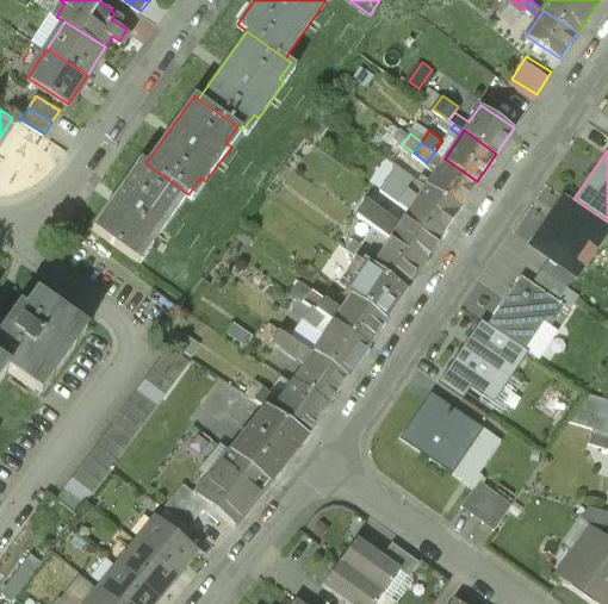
[(445,159),(435,151),(427,162),(432,164),(433,162),(439,166),(445,159)]
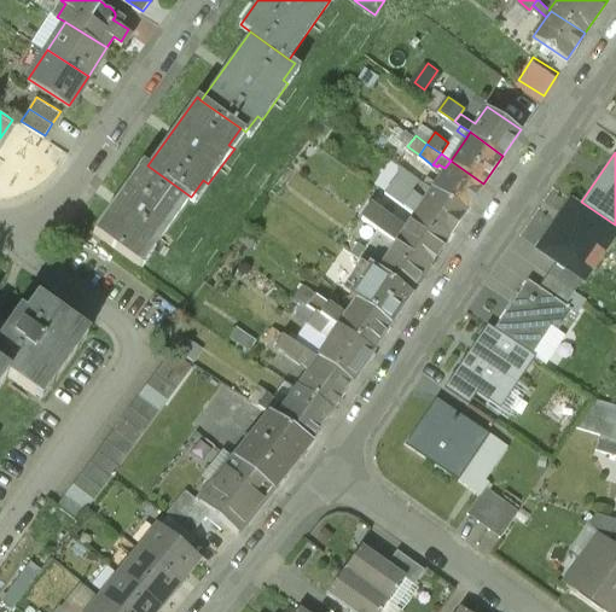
[(483,184),(451,161),(445,168),(436,181),(433,187),(465,210),(483,184)]
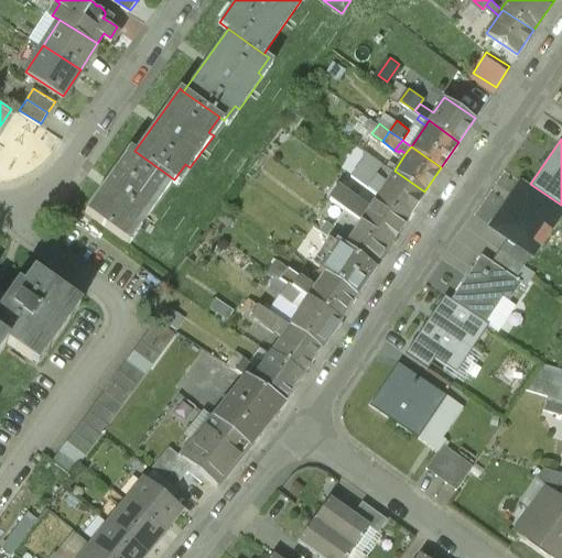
[(129,148),(84,210),(129,242),(174,179),(134,151),(129,148)]
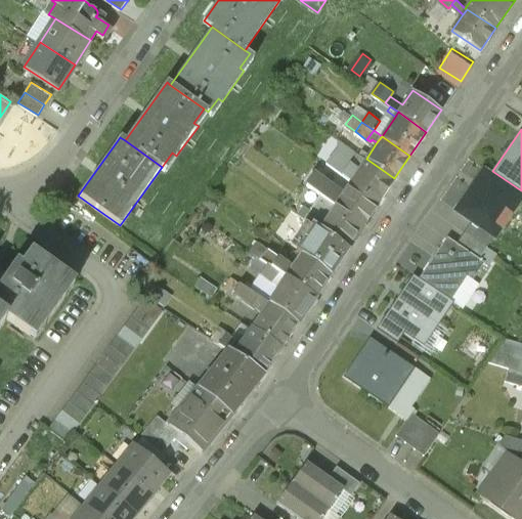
[(370,154),(363,149),(359,155),(365,160),(366,159),(370,154)]
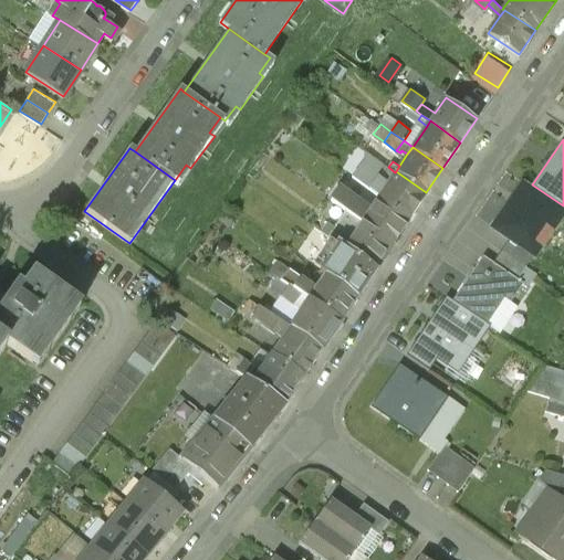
[(379,175),(363,162),(354,176),(371,188),(379,177),(379,175)]
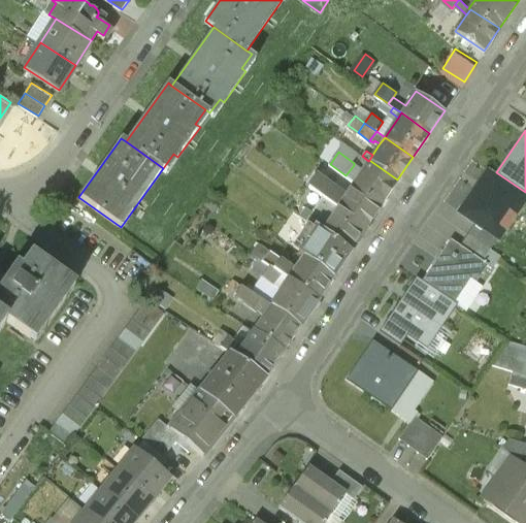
[(397,180),(369,160),(368,161),(362,171),(354,165),(346,175),(355,182),(383,202),(397,180)]
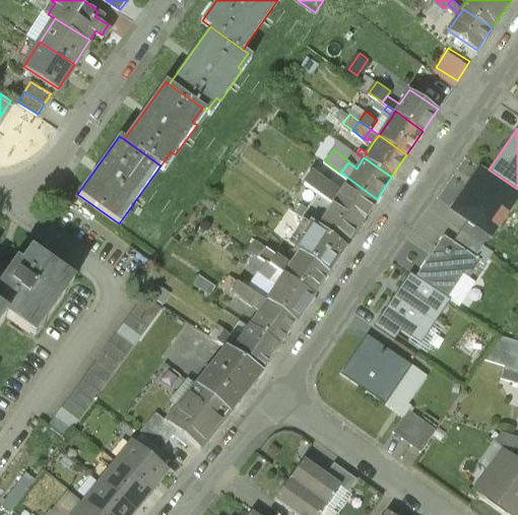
[(482,166),(454,206),(470,217),(486,228),(487,227),(503,203),(508,207),(517,193),(517,189),(489,170),(482,166)]
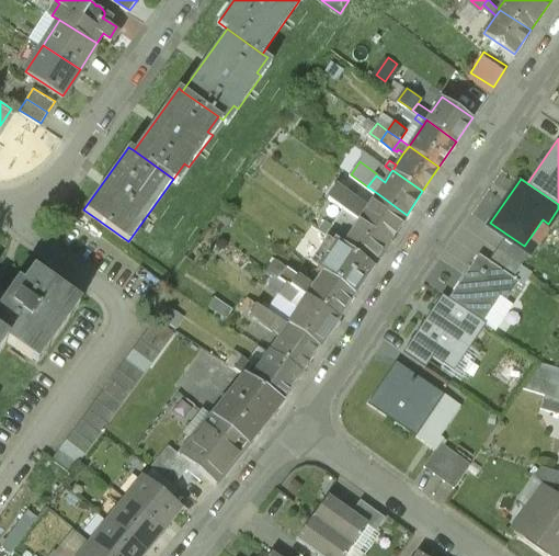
[(337,185),(329,196),(333,200),(342,189),(337,185)]
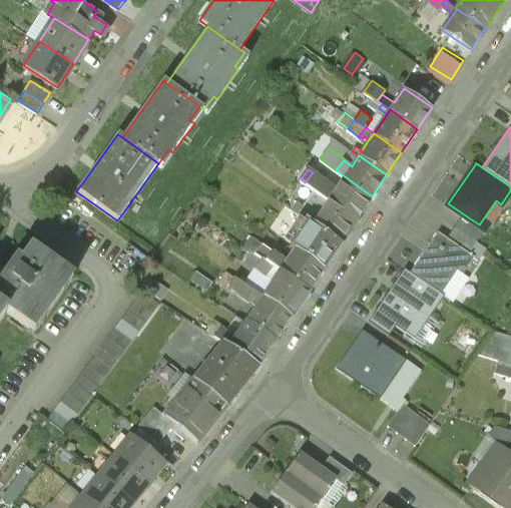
[(345,176),(336,189),(313,172),(305,182),(318,191),(357,219),(372,196),(345,176)]
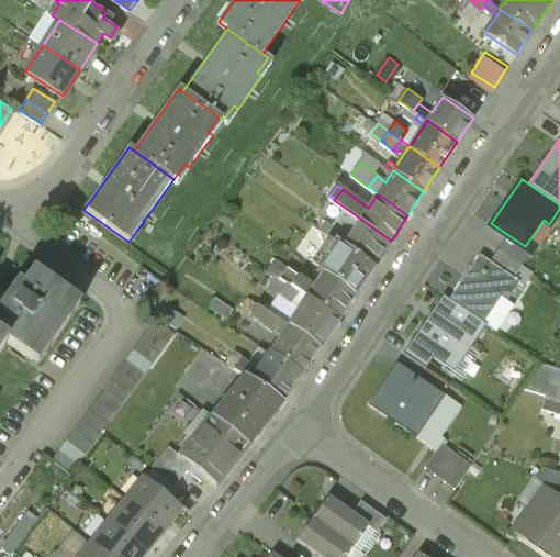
[(391,241),(348,210),(337,227),(349,236),(344,244),(373,266),(391,241)]
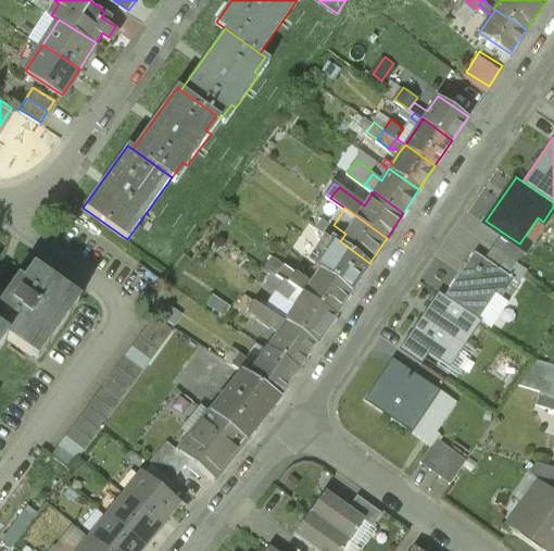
[(330,222),(323,216),(317,225),(324,230),(330,222)]
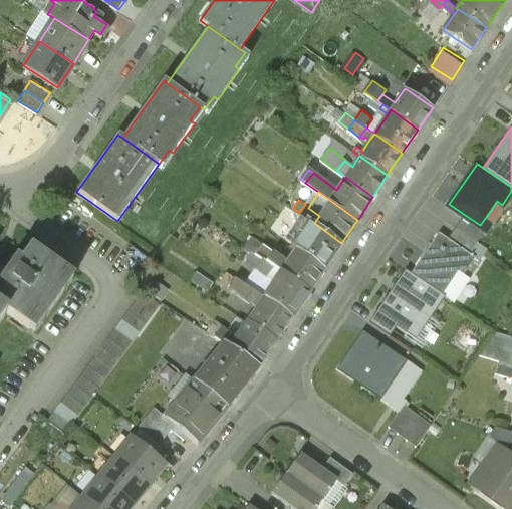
[(308,208),(305,205),(299,213),(308,219),(314,223),(319,216),(308,208)]
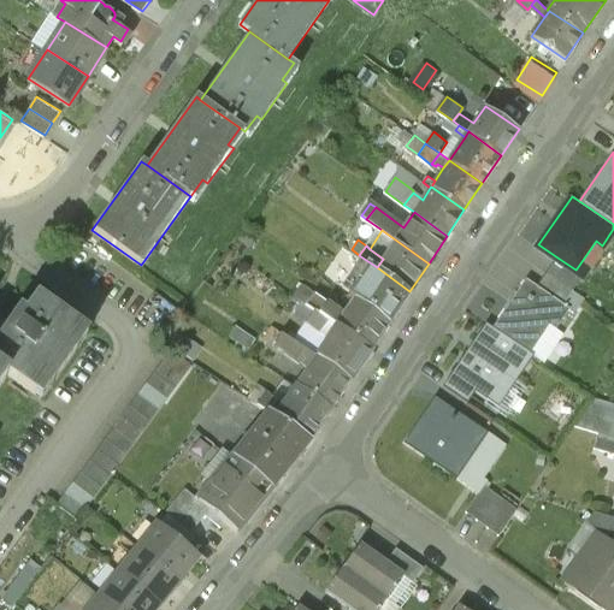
[(576,270),(558,258),(548,271),(573,289),(584,274),(577,268),(576,270)]
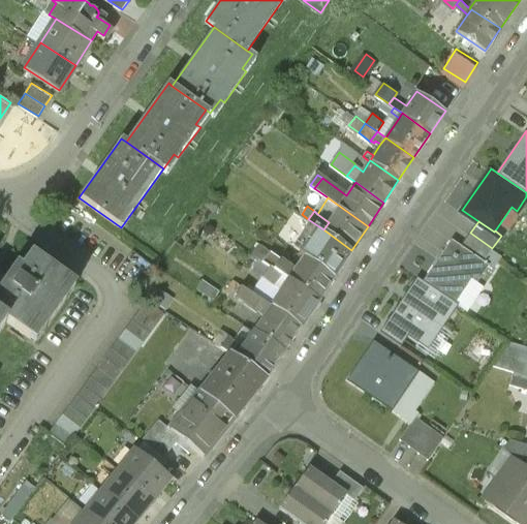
[(323,229),(317,225),(301,249),(307,254),(336,274),(351,250),(323,229)]
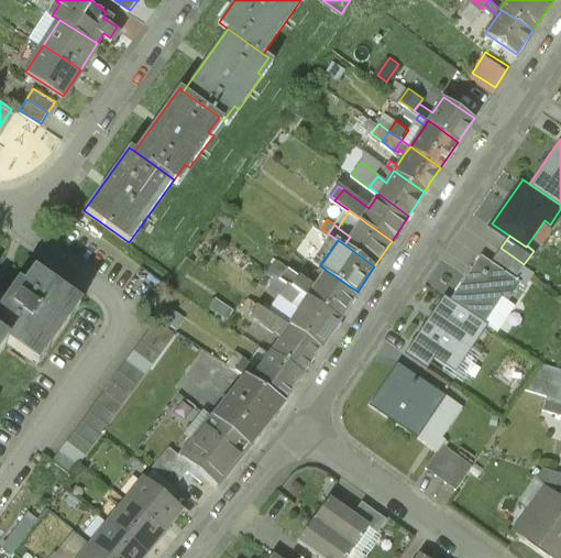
[(524,264),(501,248),(492,261),(515,276),(524,264)]
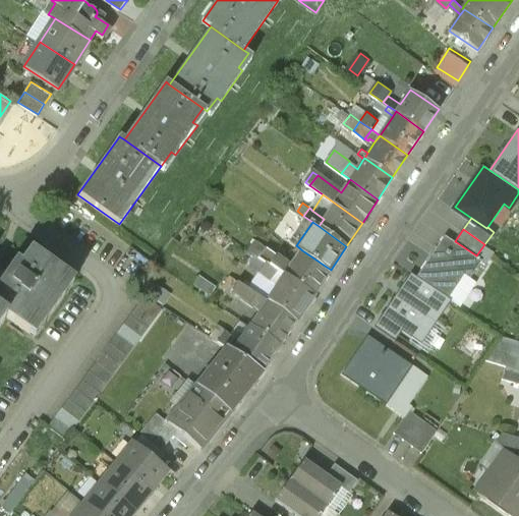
[(455,241),(446,234),(417,276),(448,297),(465,273),(470,277),(482,260),(476,255),(455,241)]
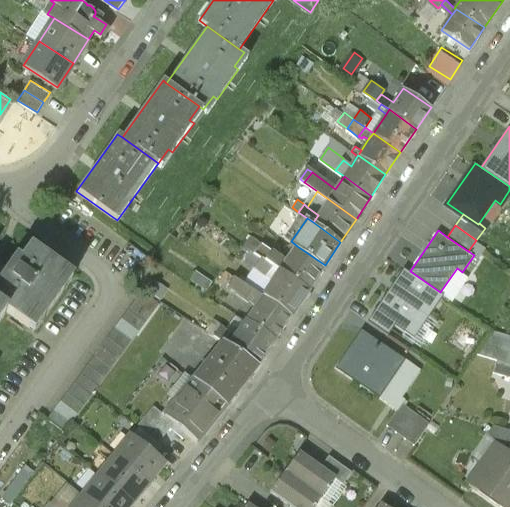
[(262,241),(257,237),(250,248),(254,251),(255,250),(262,241)]
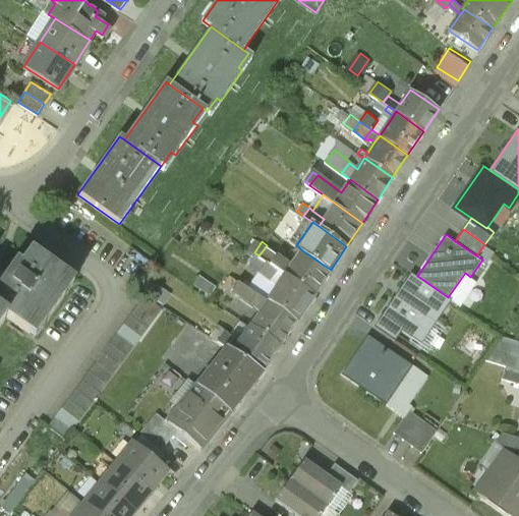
[(278,253),(267,245),(260,254),(268,260),(272,263),(278,253)]
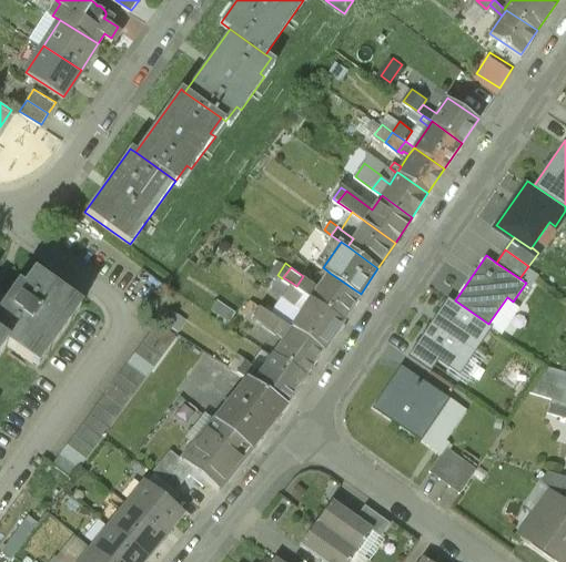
[(330,273),(323,267),(319,273),(326,278),(330,273)]
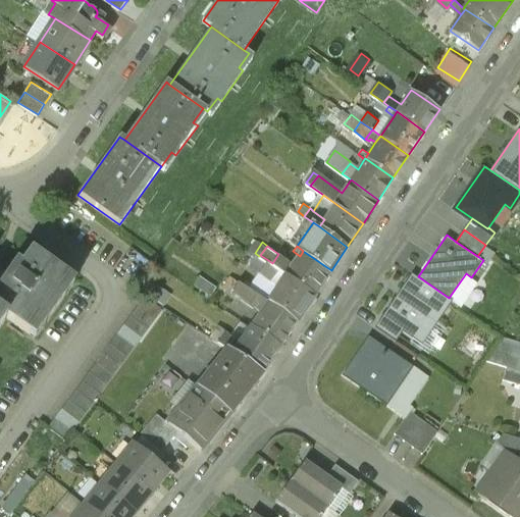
[(69,276),(32,250),(21,264),(17,261),(0,285),(0,289),(3,291),(0,294),(0,310),(6,315),(30,331),(39,319),(44,323),(65,293),(60,289),(69,276)]
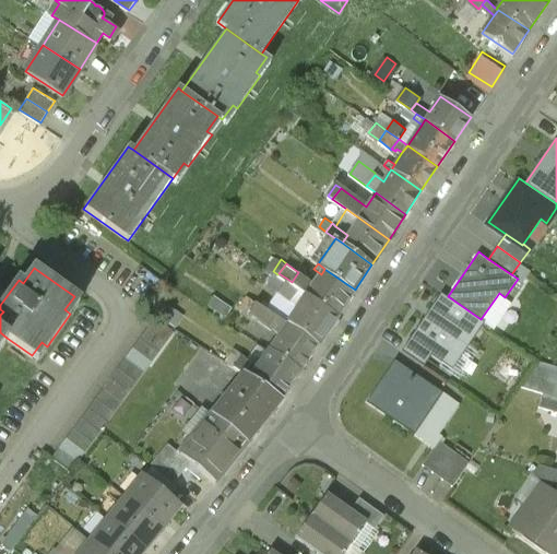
[(355,290),(324,269),(321,274),(315,283),(307,294),(338,316),(355,290)]
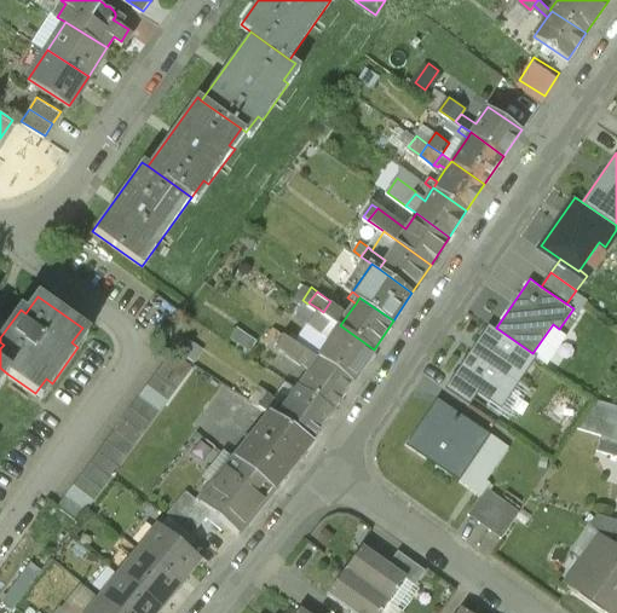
[(349,313),(330,301),(323,312),(340,325),(349,313)]
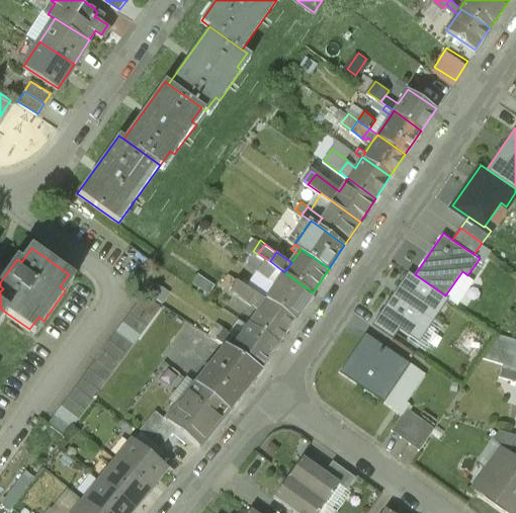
[(266,258),(258,253),(257,254),(251,263),(259,269),(266,258)]
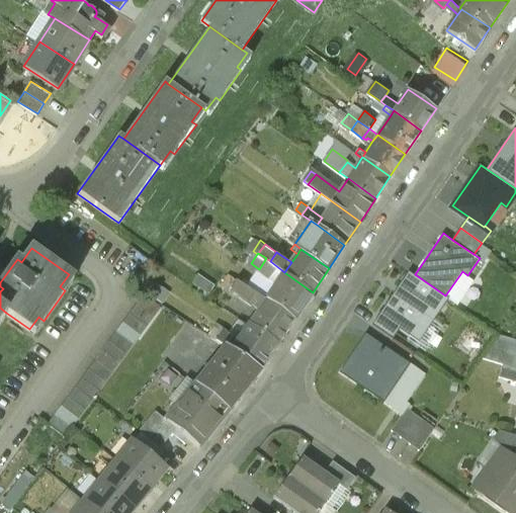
[(270,261),(266,258),(259,269),(277,282),(284,272),(270,261)]
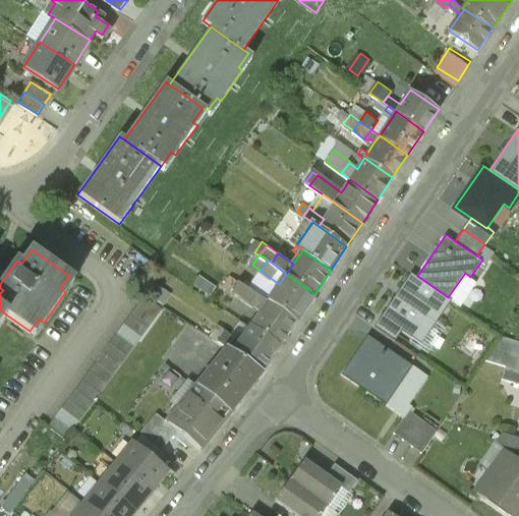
[(411,272),(382,314),(402,329),(414,337),(433,308),(441,313),(451,299),(448,297),(417,276),(411,272)]
